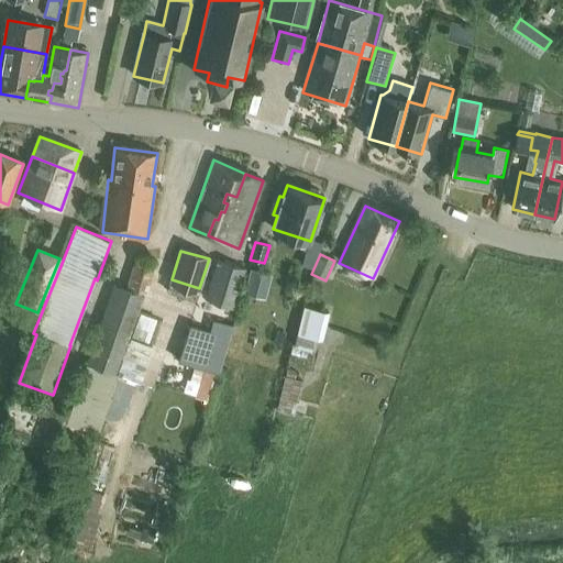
[(127,289),(128,289),(147,294),(156,262),(136,257),(127,289)]
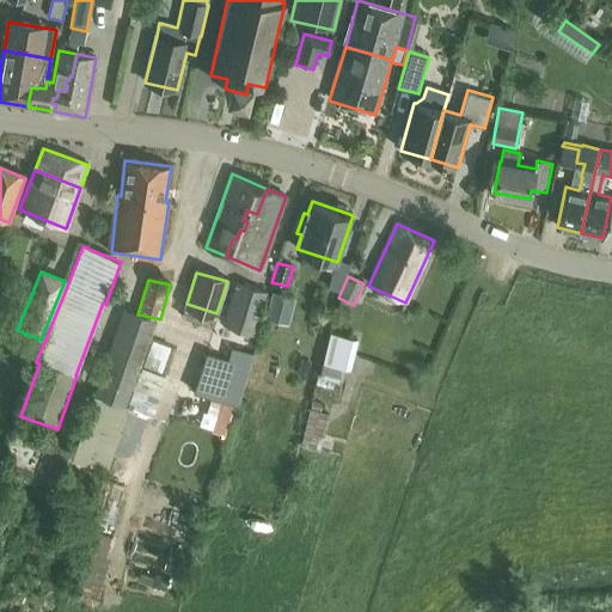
[(237,282),(222,324),(222,325),(254,335),(255,332),(255,331),(268,293),(237,282)]
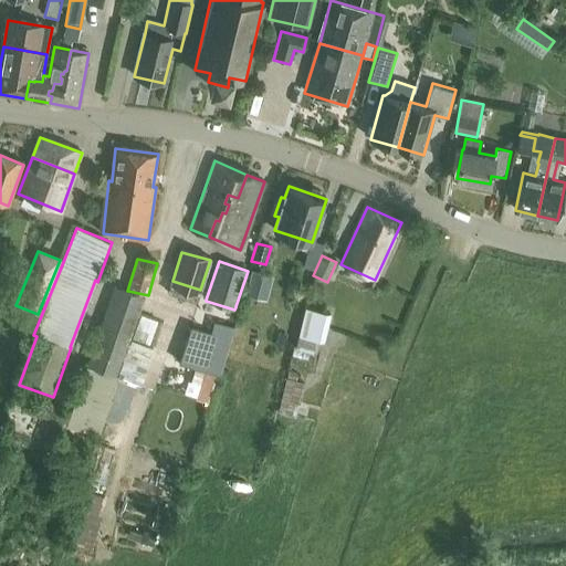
[(265,301),(271,278),(254,273),(248,295),(265,301)]
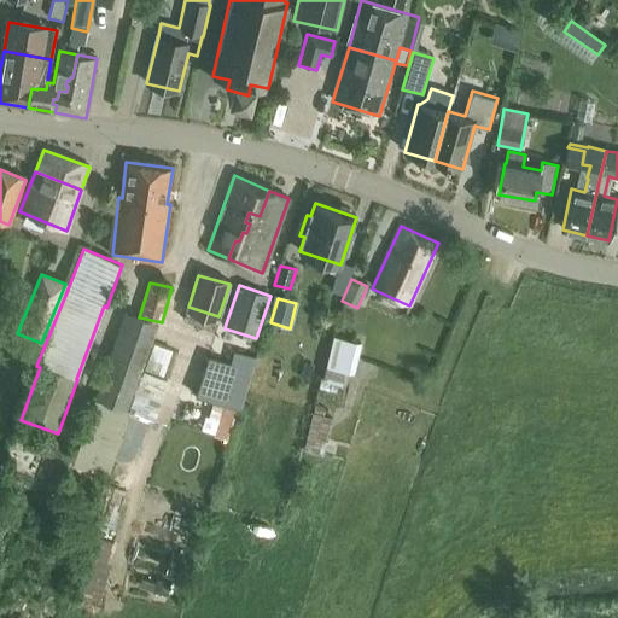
[(140,318),(139,318),(124,313),(93,400),(94,400),(70,466),(108,477),(120,442),(122,443),(130,412),(129,410),(129,412),(128,410),(136,385),(139,385),(143,372),(141,371),(158,324),(140,318)]
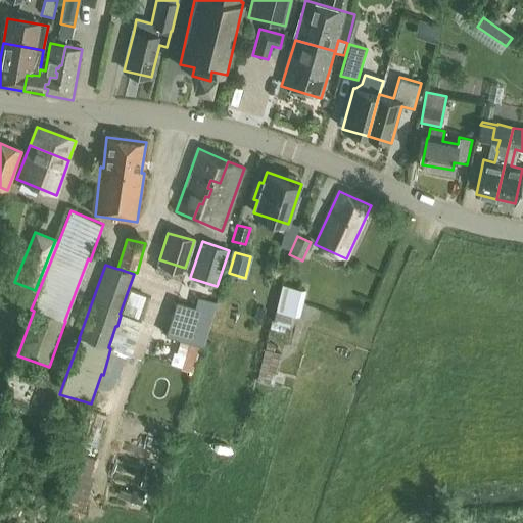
[(190,278),(190,277),(185,276),(172,316),(164,336),(182,341),(178,354),(197,359),(205,333),(206,333),(214,301),(196,297),(194,306),(190,305),(195,291),(211,297),(217,287),(217,286),(190,278)]
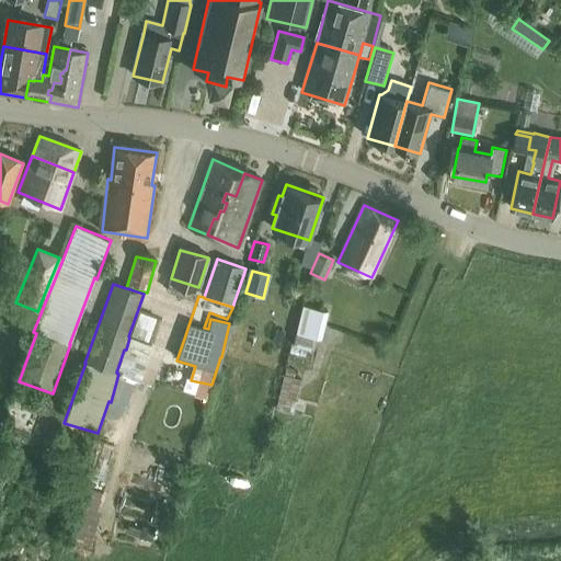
[(301,306),(295,332),(321,339),(328,312),(301,306)]
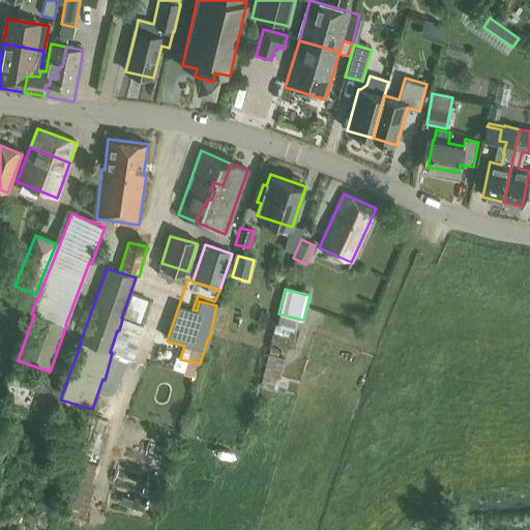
[(123,318),(145,326),(153,302),(131,295),(123,318)]
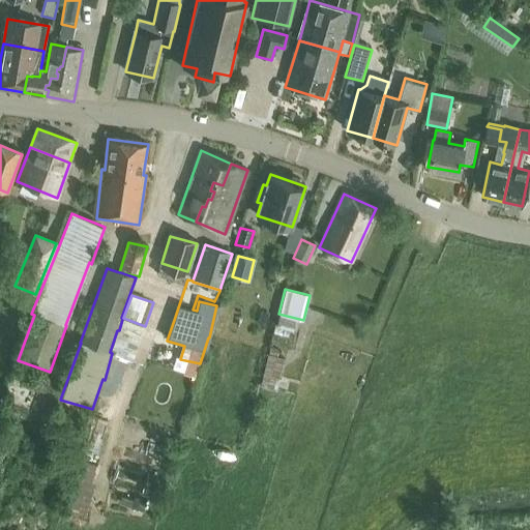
[(270,348),(268,355),(261,382),(260,387),(276,391),(280,379),(281,379),(286,359),(277,357),(278,350),(270,348)]
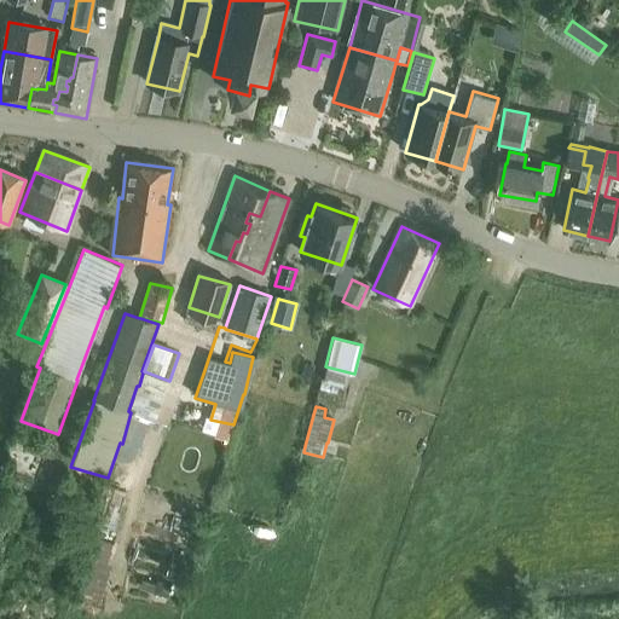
[(93,537),(87,556),(86,561),(81,577),(97,583),(109,543),(93,537)]
